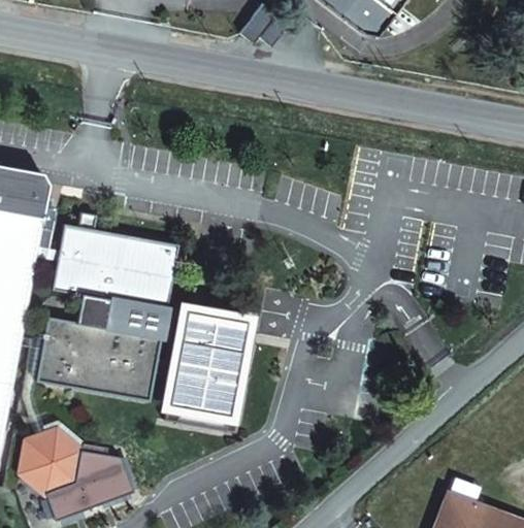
[(405,0),(380,0),(397,12),(405,0)]
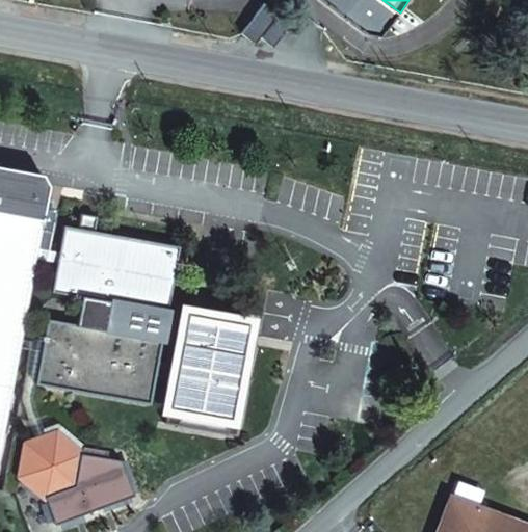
[(258,43),(263,35),(280,14),(267,4),(244,33),(258,43)]
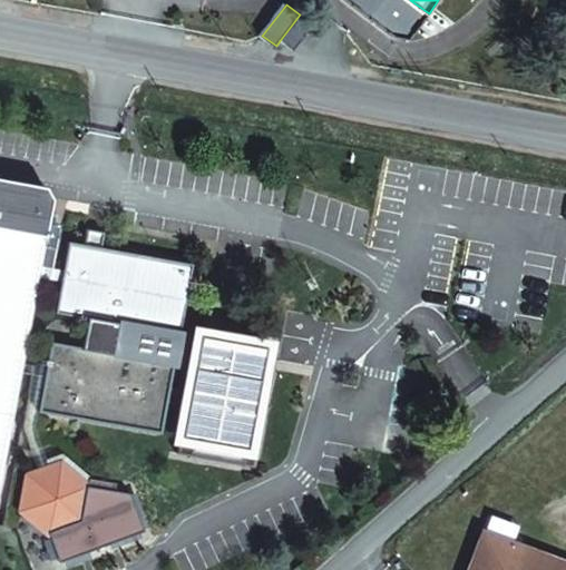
[(300,15),(282,38),(294,47),(312,23),(300,15)]
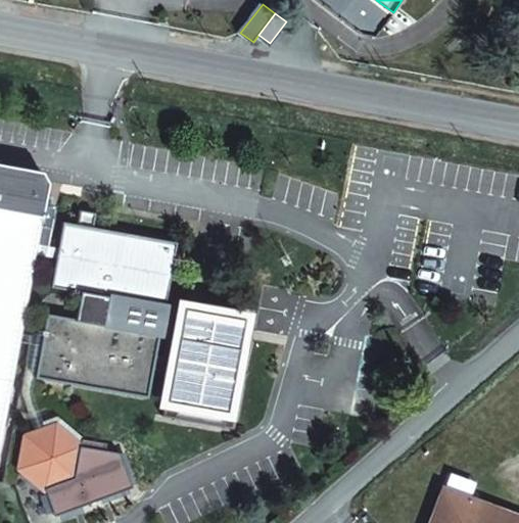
[(0,455),(2,456),(21,338),(20,335),(21,328),(18,327),(19,323),(24,325),(36,254),(57,259),(52,285),(81,291),(75,321),(157,336),(179,235),(97,219),(100,204),(79,199),(75,216),(68,212),(62,235),(40,233),(42,207),(47,184),(43,173),(0,163),(0,455)]
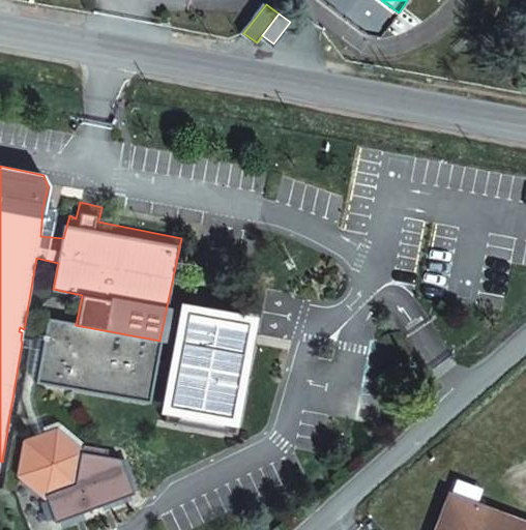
[(178,301),(156,412),(240,429),(257,316),(178,301)]
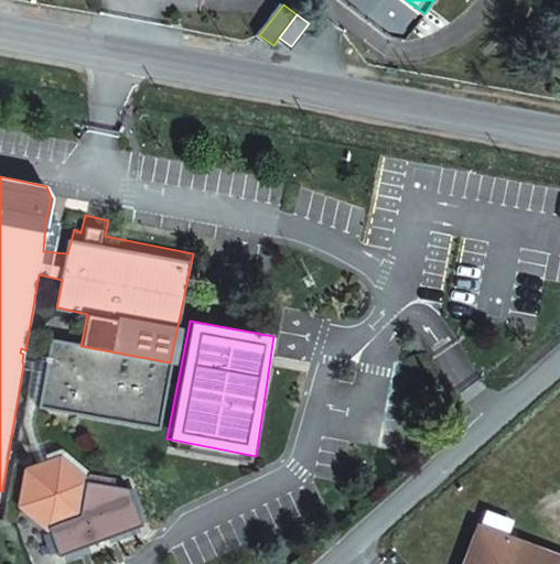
[(41,380),(35,410),(158,431),(168,383),(172,362),(170,362),(89,347),(81,346),(49,339),(44,365),(41,380)]
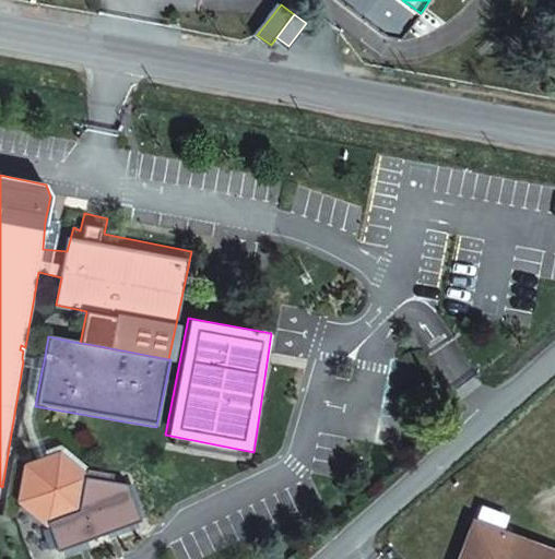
[(48,524),(62,552),(146,519),(131,482),(89,475),(61,452),(27,464),(20,500),(48,524)]
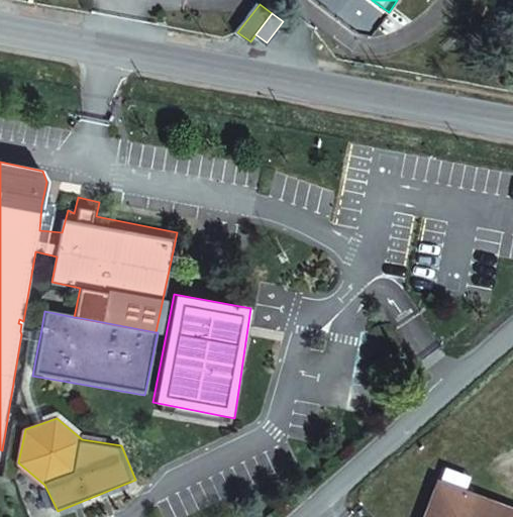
[(512,511),(436,483),(424,516),(512,516),(512,511)]
